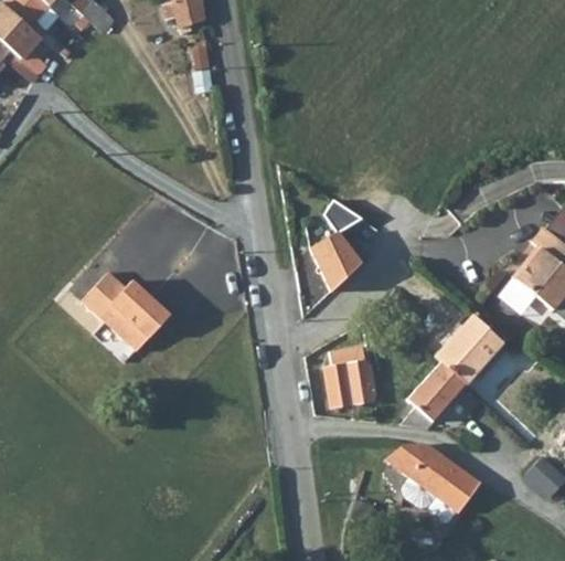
[(36,21),(49,8),(40,0),(4,0),(2,3),(40,38),(48,30),(36,21)]
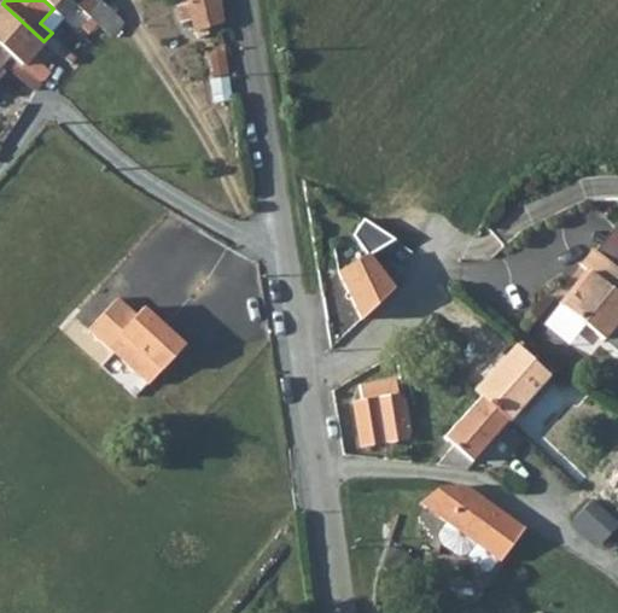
[(74,0),(114,38),(128,21),(104,0),(99,0),(98,3),(95,0),(74,0)]
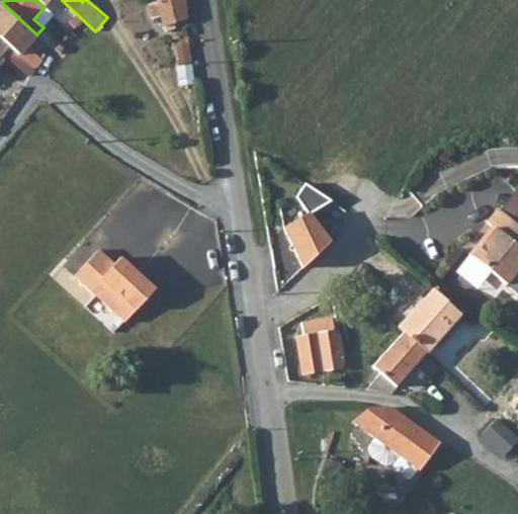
[(166,26),(189,19),(186,0),(160,0),(161,4),(151,6),(154,18),(164,17),(166,26)]
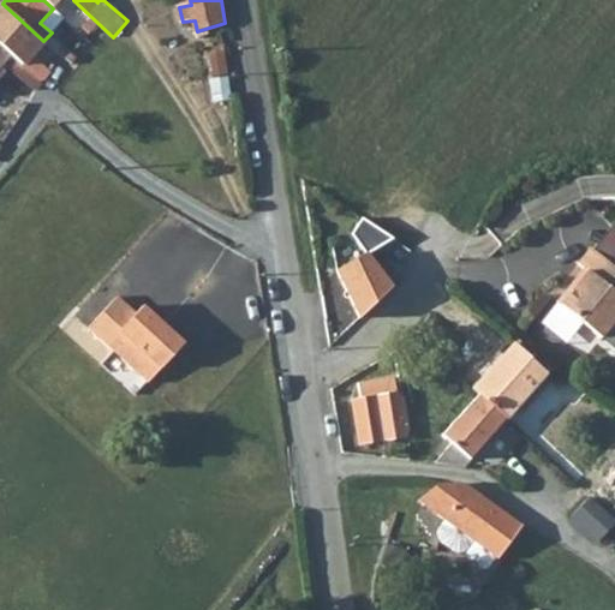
[(46,42),(43,41),(3,4),(0,5),(0,46),(10,55),(31,73),(39,79),(47,70),(30,57),(46,42)]
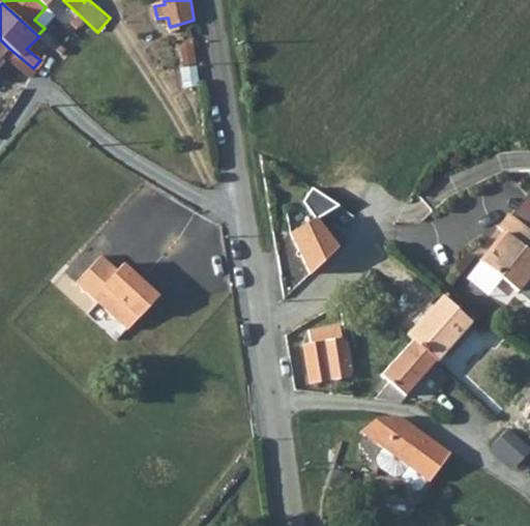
[(46,7),(34,20),(45,28),(56,16),(46,7)]
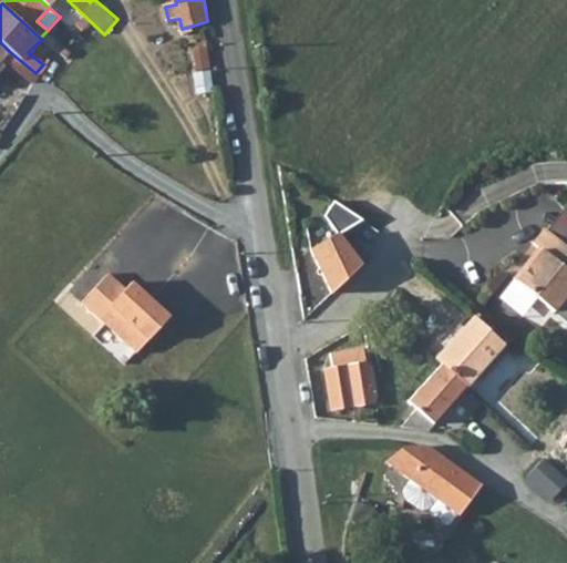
[(40,38),(42,39),(58,52),(64,44),(48,30),(40,38)]
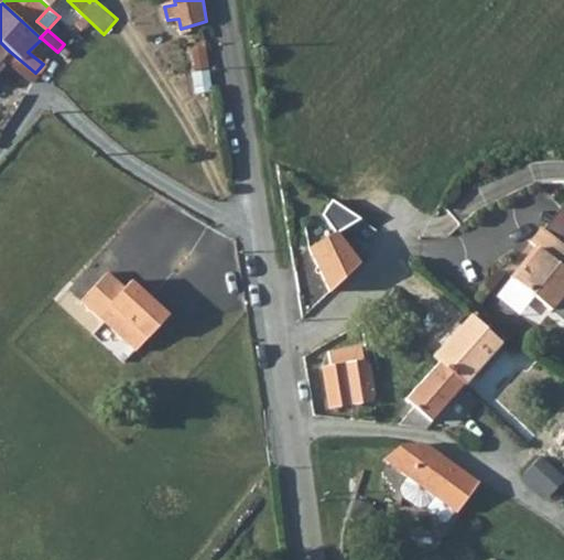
[(23,74),(29,67),(9,51),(0,42),(0,61),(3,57),(23,74)]
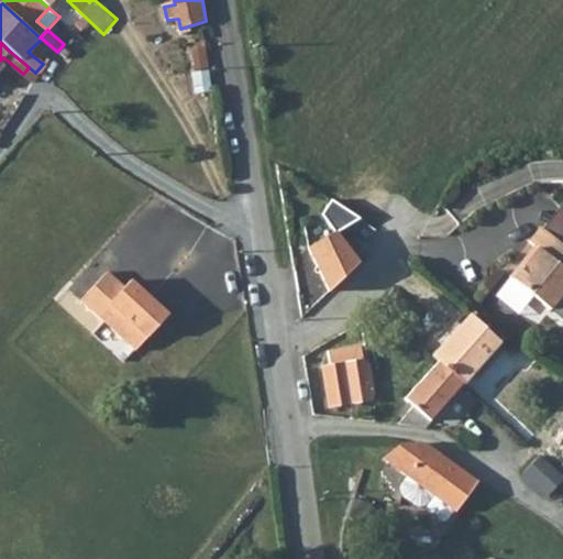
[(57,52),(70,64),(77,56),(64,44),(57,52)]
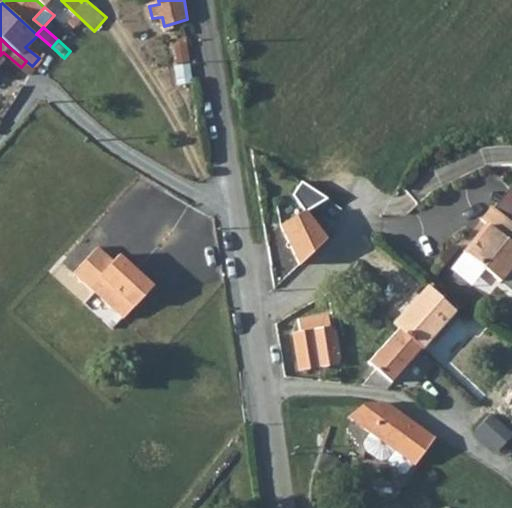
[(21,67),(32,75),(35,69),(32,66),(26,61),(21,67)]
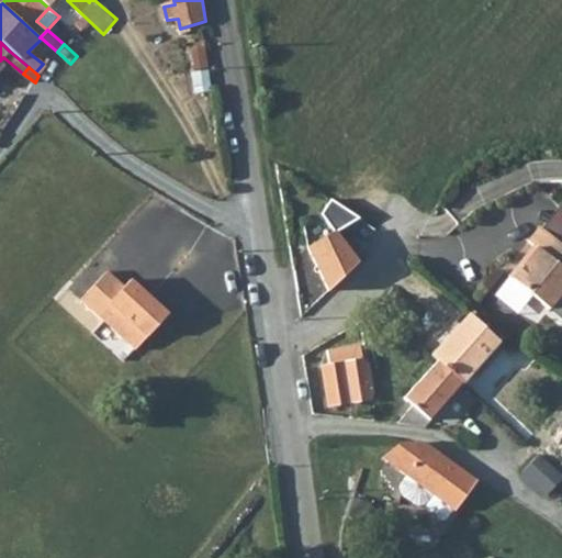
[(561,246),(531,225),(521,241),(530,247),(521,260),(518,258),(505,278),(548,307),(561,286),(561,246)]
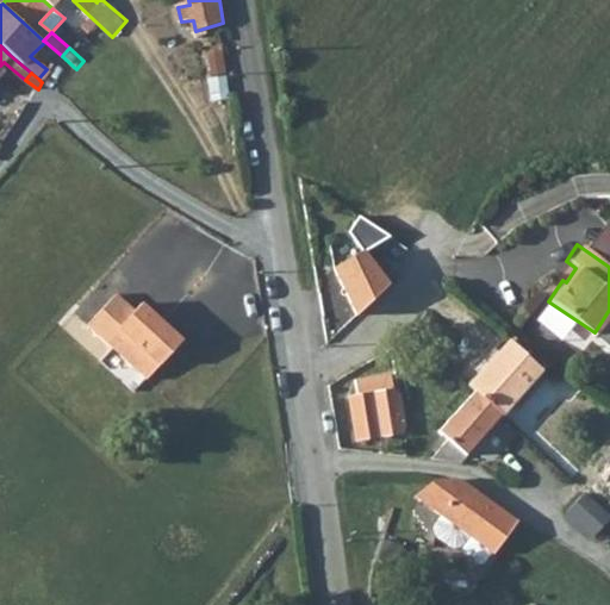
[(360,315),(406,278),(397,263),(384,254),(371,263),(362,251),(336,266),(360,315)]
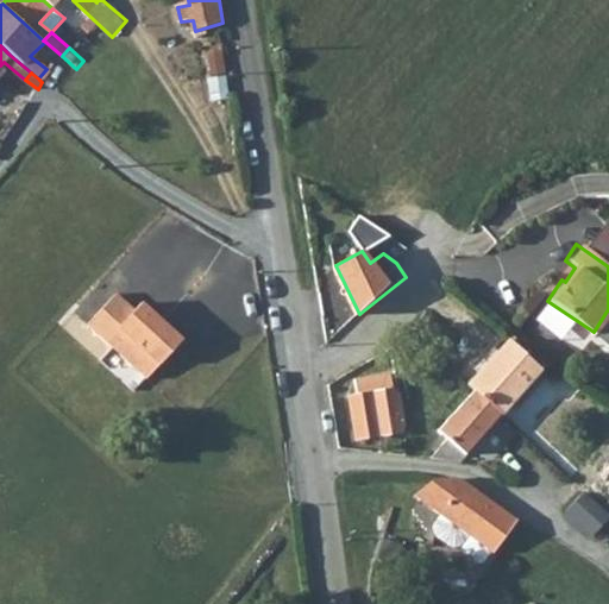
[(118,293),(89,323),(148,377),(183,339),(143,301),(136,309),(118,293)]
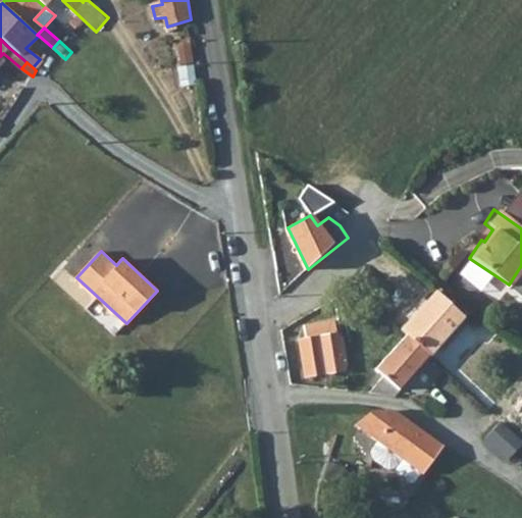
[(401,330),(407,337),(430,354),(438,345),(444,350),(467,327),(462,323),(467,317),(436,294),(401,330)]
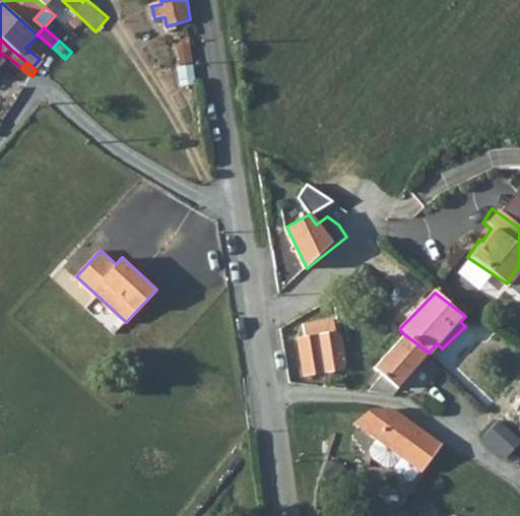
[(306,326),(307,339),(337,336),(336,324),(306,326)]
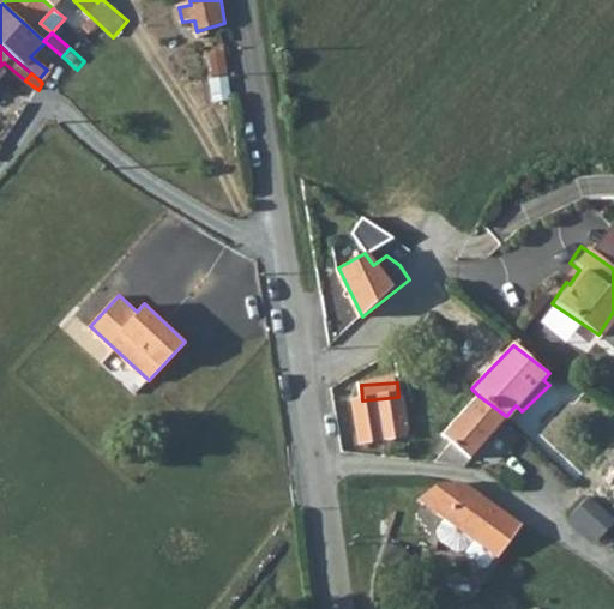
[(464,465),(506,416),(479,396),(441,436),(450,444),(437,462),(464,465)]
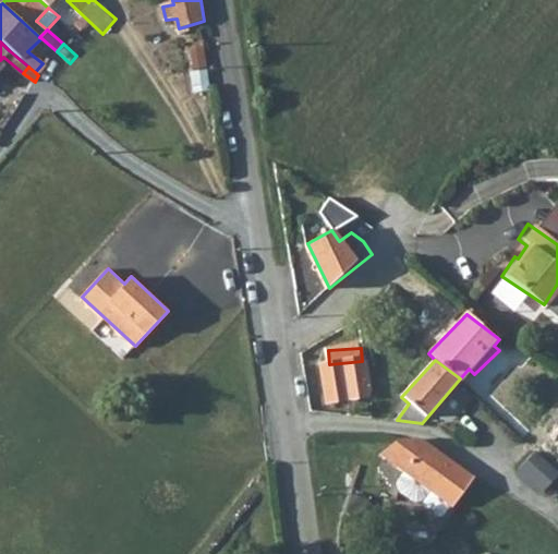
[(365,399),(362,361),(329,364),(323,365),(326,404),(365,399)]
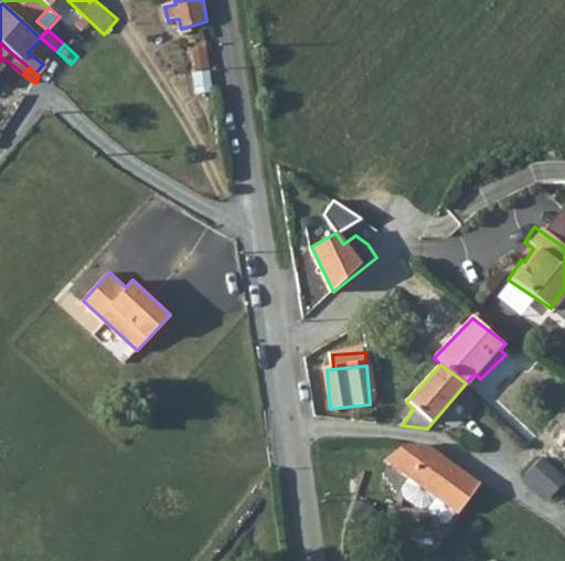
[(433,445),(403,445),(385,461),(407,476),(400,487),(402,495),(419,508),(426,508),(428,512),(440,522),(447,521),(480,482),(433,445)]
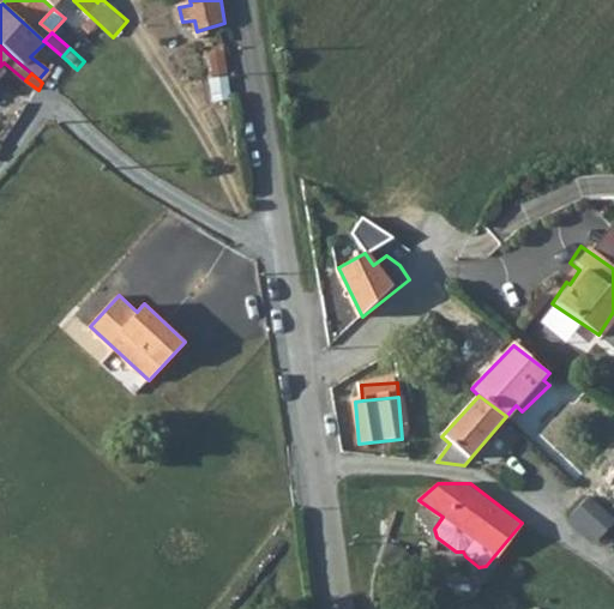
[(613,517),(594,498),(576,514),(602,541),(613,526),(613,517)]
